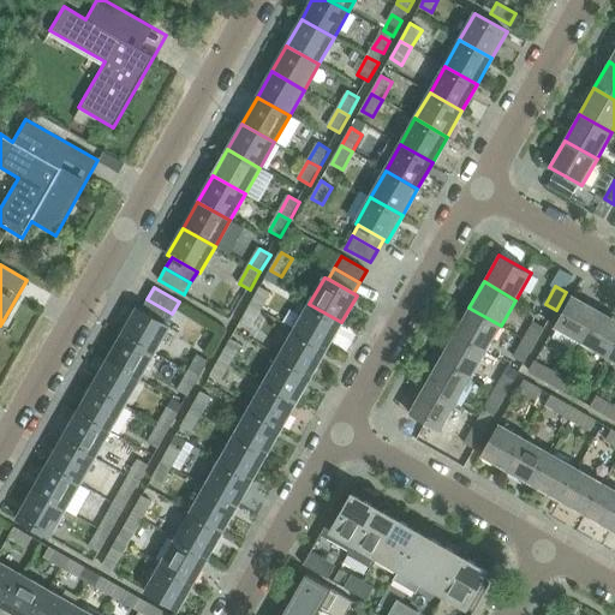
[(272,293),(261,287),(251,305),(262,311),(272,293)]
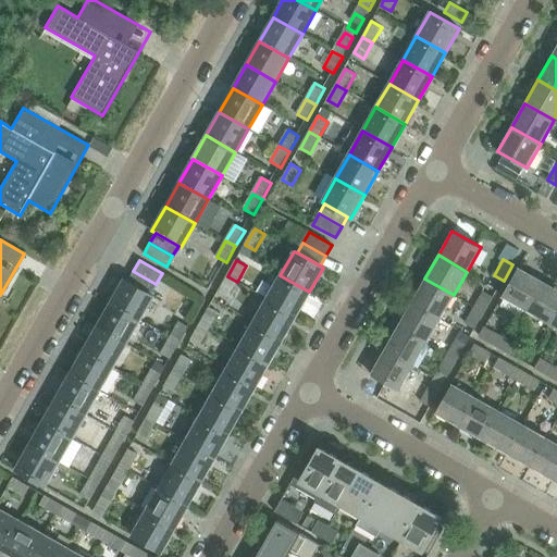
[(525,310),(543,281),(518,268),(502,297),(525,310)]
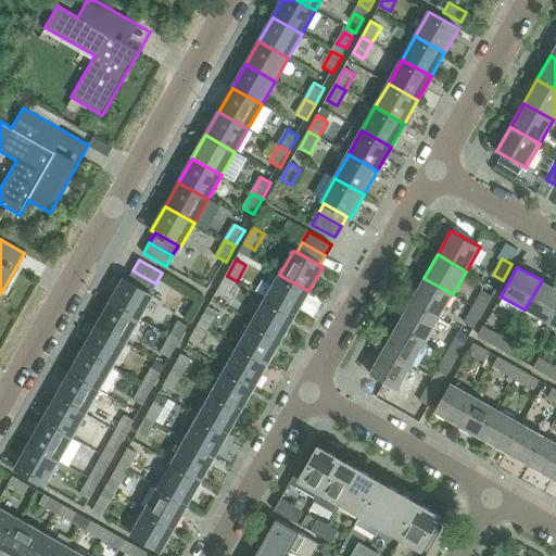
[(155,283),(133,270),(127,281),(150,294),(155,283)]
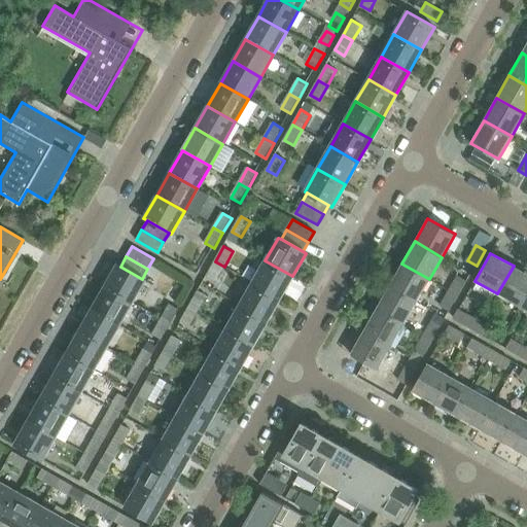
[(265,260),(252,282),(280,299),(292,276),(265,260)]
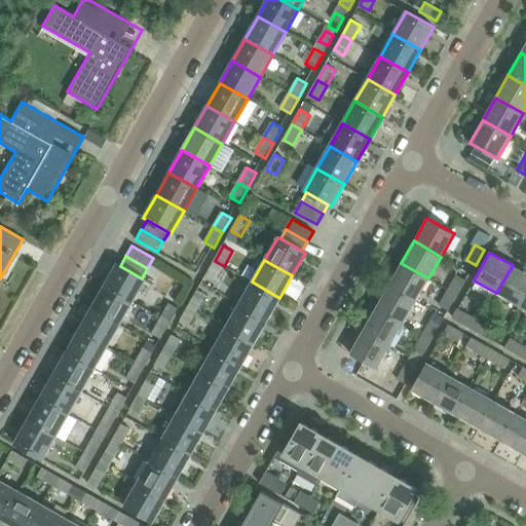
[(224,266),(215,261),(207,275),(216,282),(224,266)]
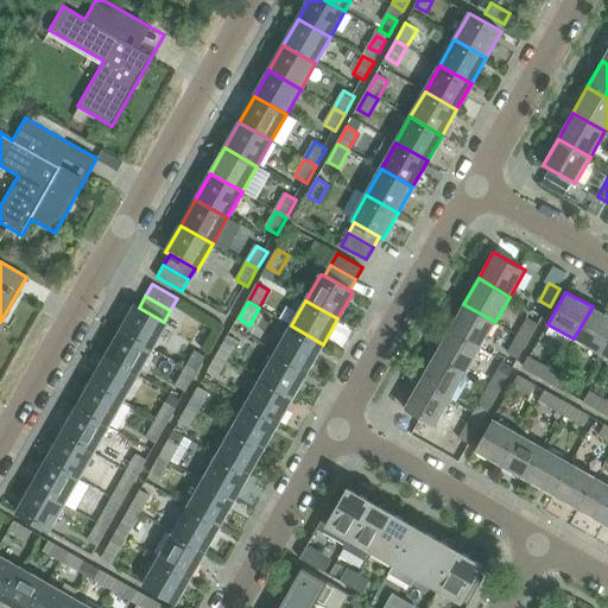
[(463,304),(449,330),(481,348),(495,322),(463,304)]
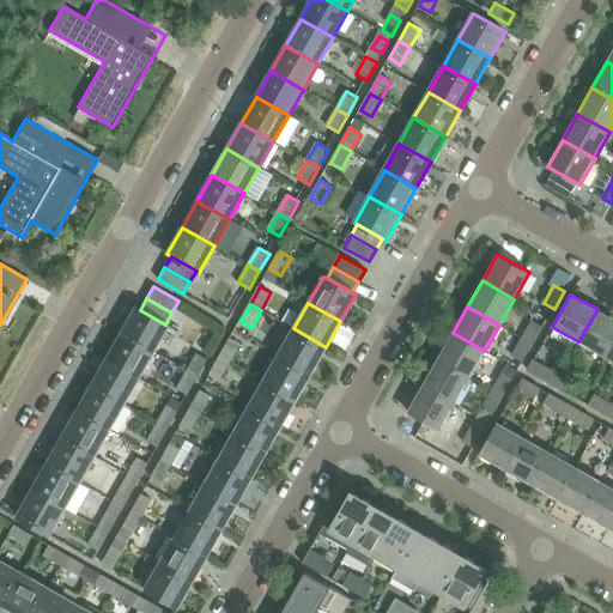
[(137,308),(121,334),(153,352),(169,326),(165,325),(140,310),(137,308)]
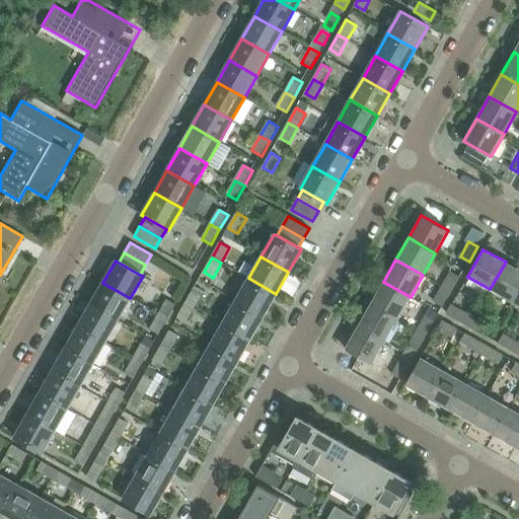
[(490,289),(512,302),(518,289),(518,270),(506,262),(490,289)]
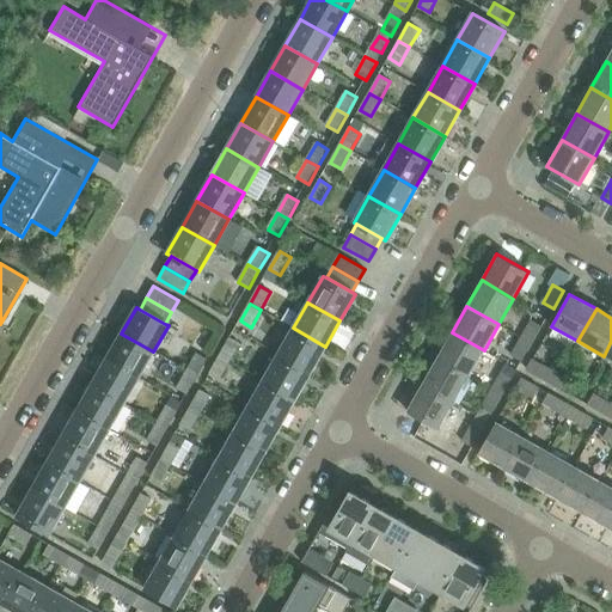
[(543,326),(532,320),(522,337),(533,344),(543,326)]
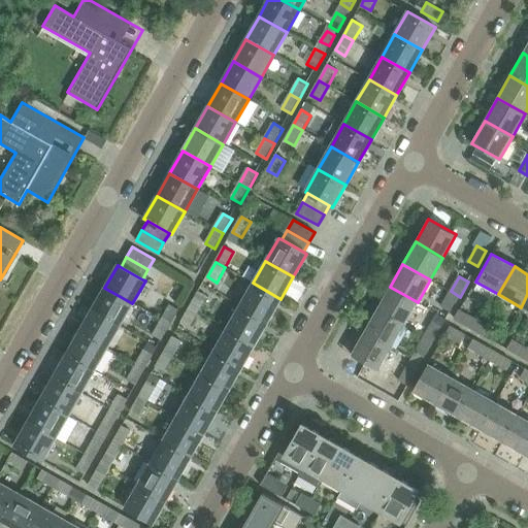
[(253,283),(240,305),(268,321),(281,299),(253,283)]
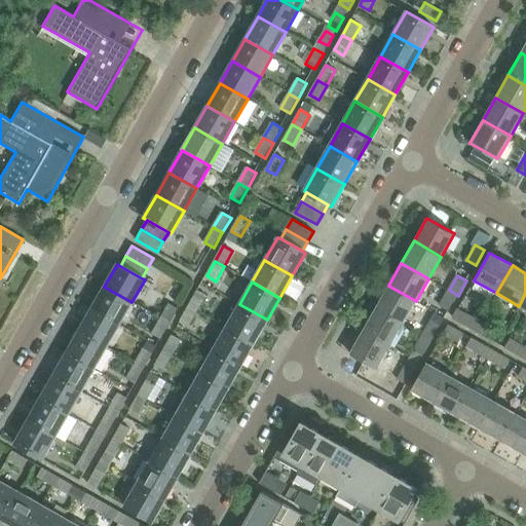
[(376,307),(403,324),(416,301),(388,286),(376,307)]
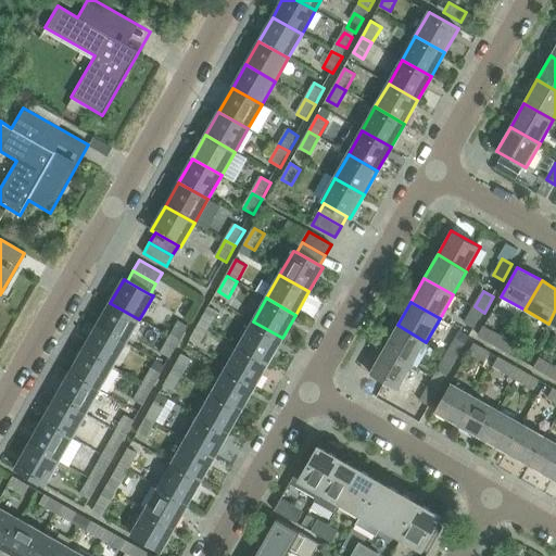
[(110,303),(97,327),(126,343),(139,319),(110,303)]
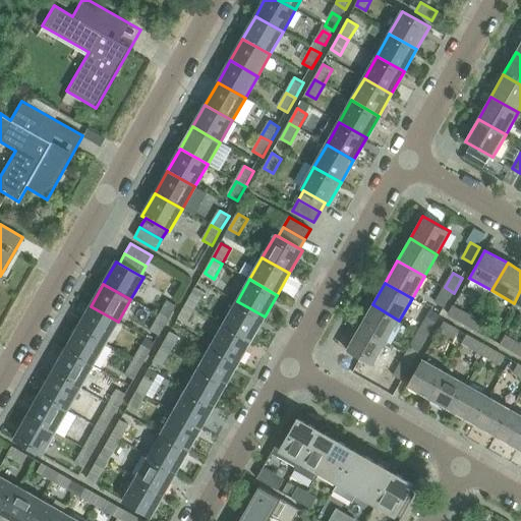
[(454,293),(445,287),(436,302),(446,307),(454,293)]
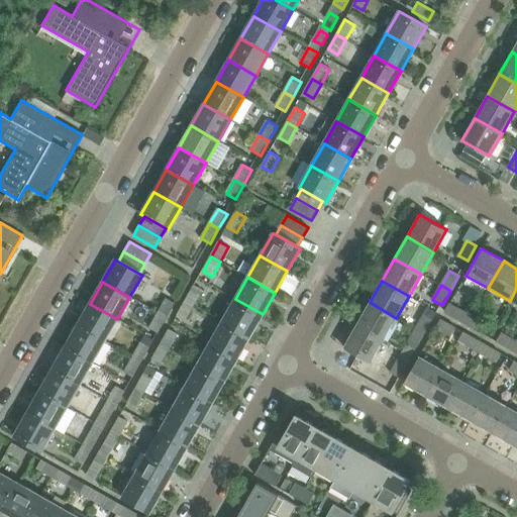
[(204,291),(195,286),(186,300),(195,305),(204,291)]
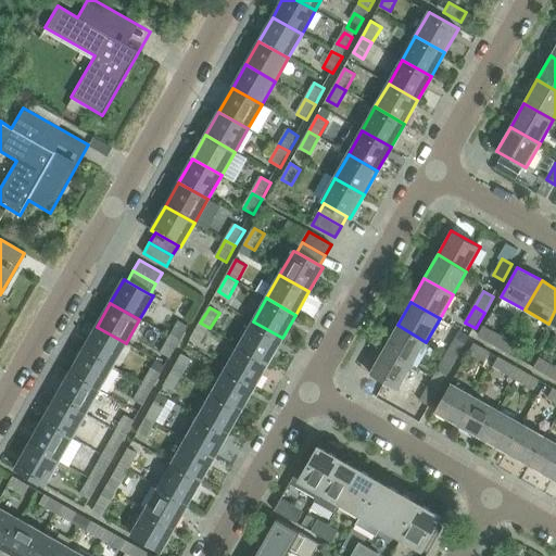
[(189,327),(179,321),(171,338),(180,343),(189,327)]
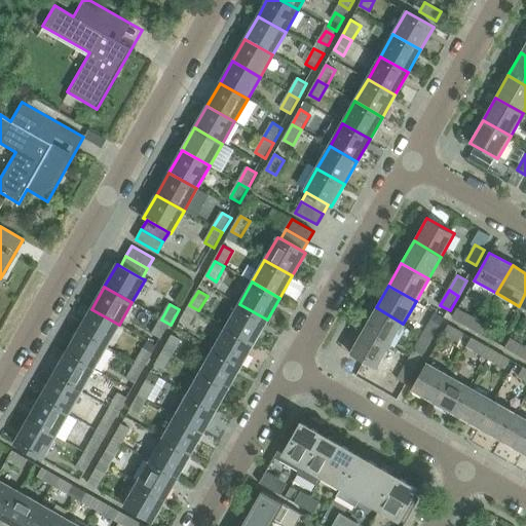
[(239,304),(226,327),(254,342),(267,320),(239,304)]
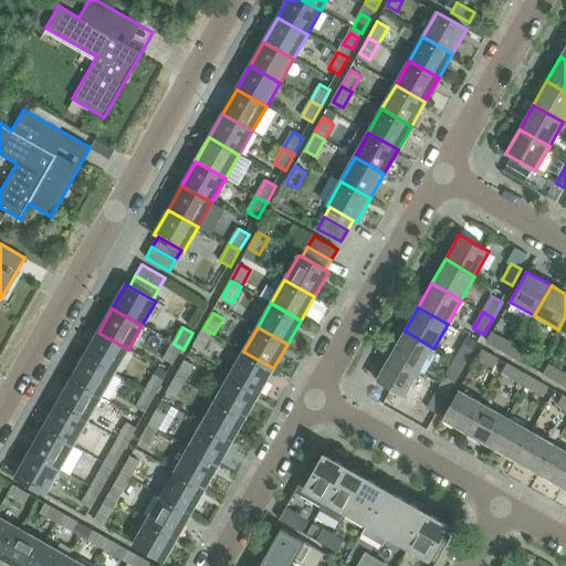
[(213,334),(203,328),(195,345),(205,350),(213,334)]
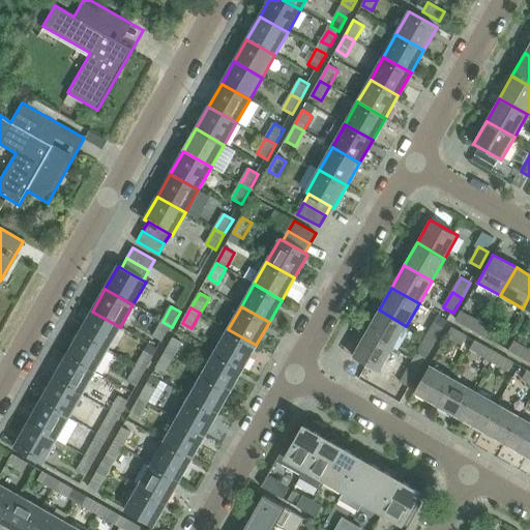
[(406,326),(379,310),(365,332),(393,348),(406,326)]
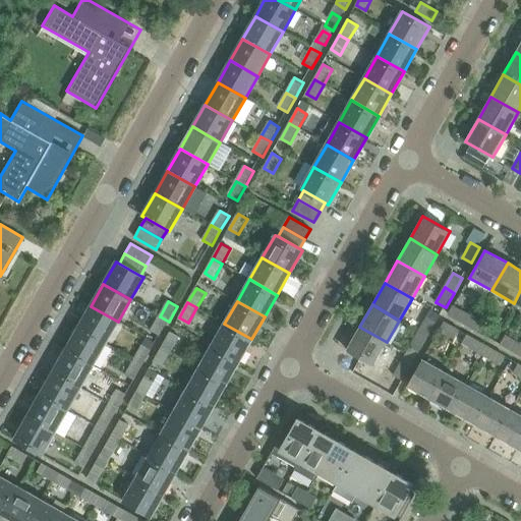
[(91,306),(77,328),(105,344),(118,322),(91,306)]
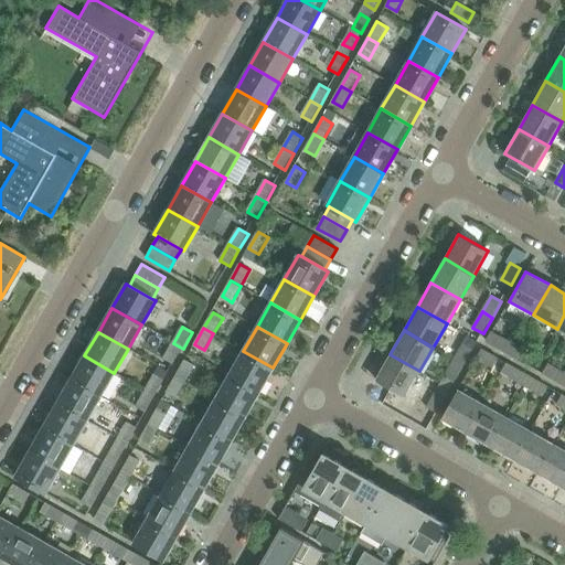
[(500,336),(494,345),(511,355),(516,345),(500,336)]
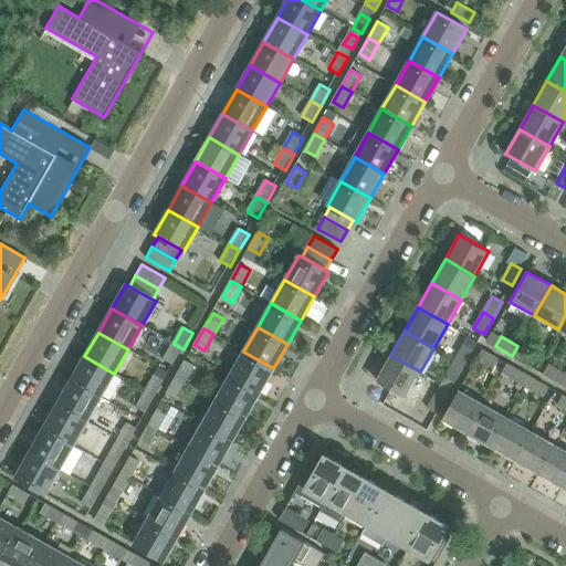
[(184,349),(174,344),(165,359),(175,366),(184,349)]
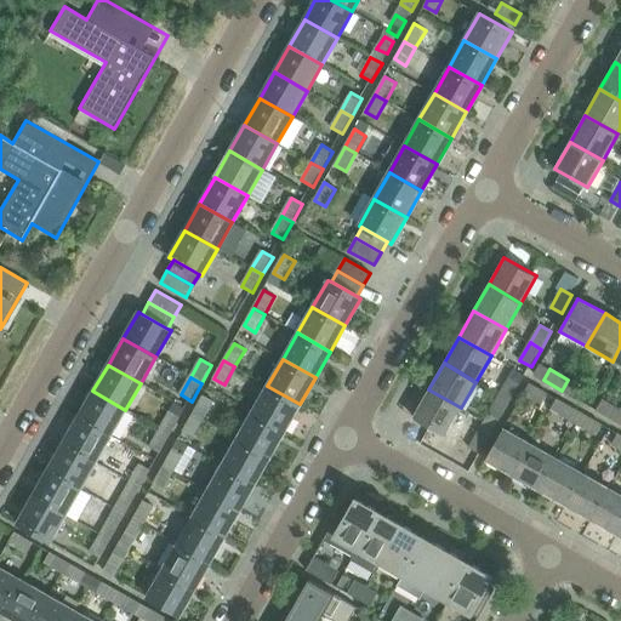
[(520,383),(510,377),(500,396),(511,402),(520,383)]
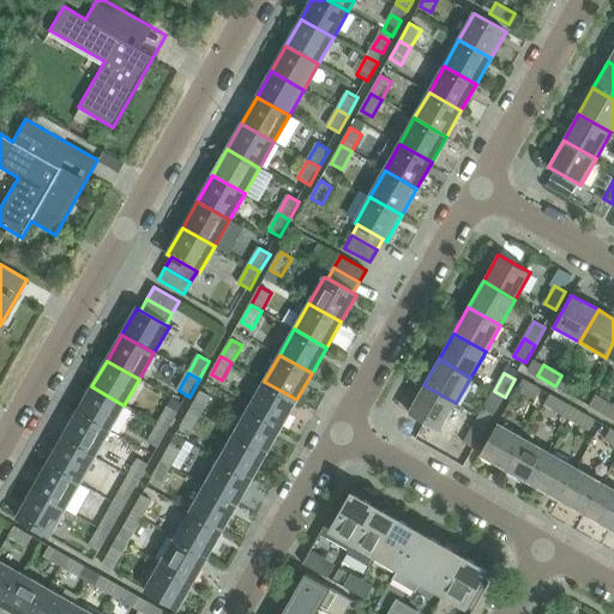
[(561,375),(555,386),(572,396),(578,385),(561,375)]
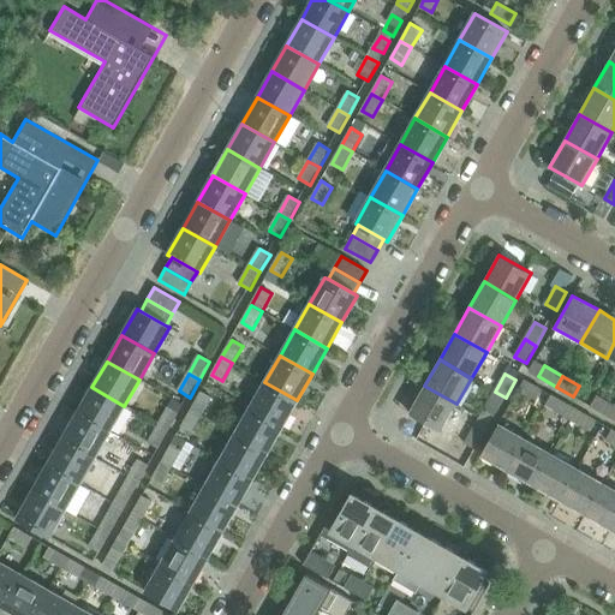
[(525,378),(519,389),(536,399),(542,388),(525,378)]
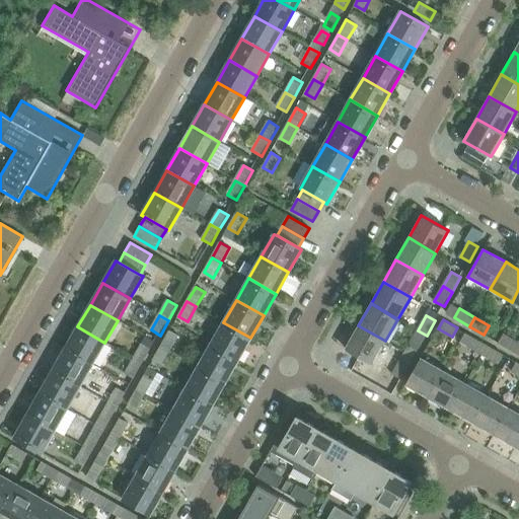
[(223,322),(211,345),(238,360),(250,338),(223,322)]
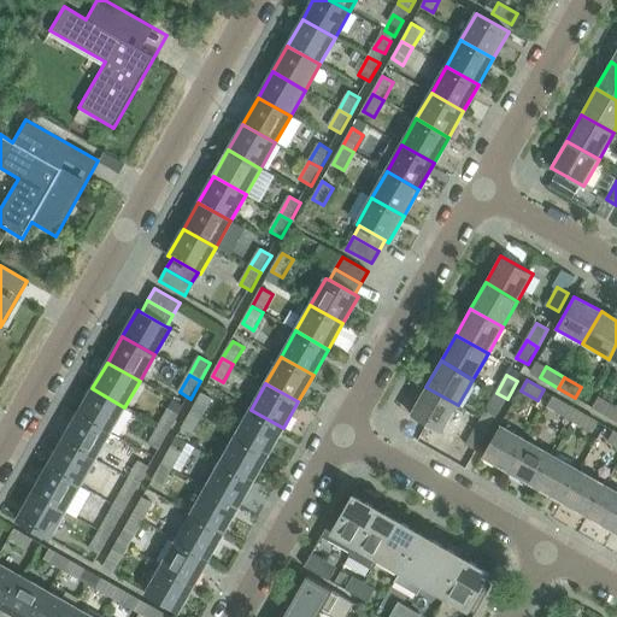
[(458,405),(425,387),(411,415),(442,433),(458,405)]
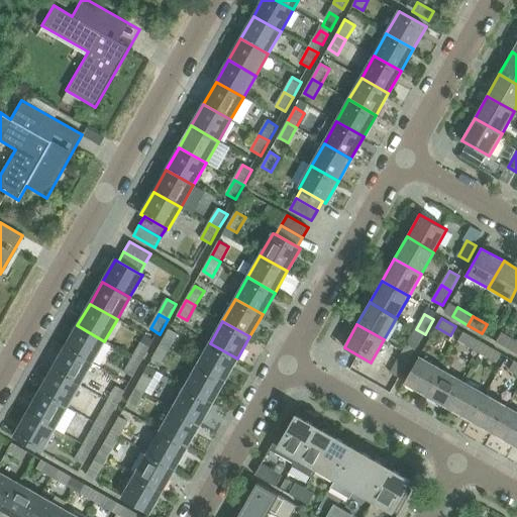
[(65,347),(92,363),(104,341),(77,325),(65,347)]
